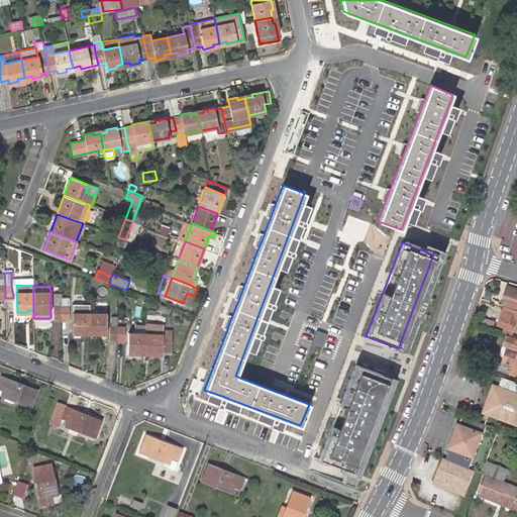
[(516,288),(509,286),(504,303),(516,307),(516,288)]
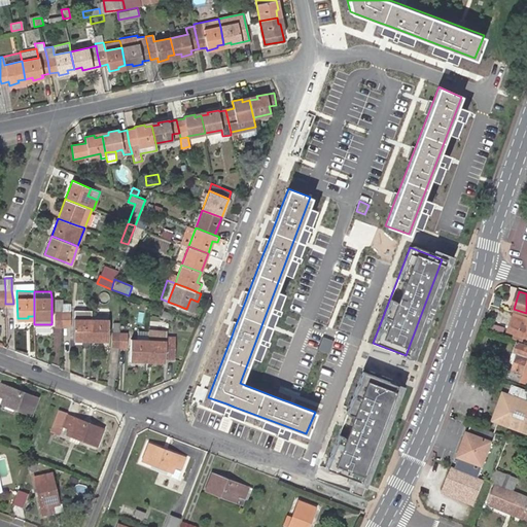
[(190,299),(186,309),(194,312),(198,302),(190,299)]
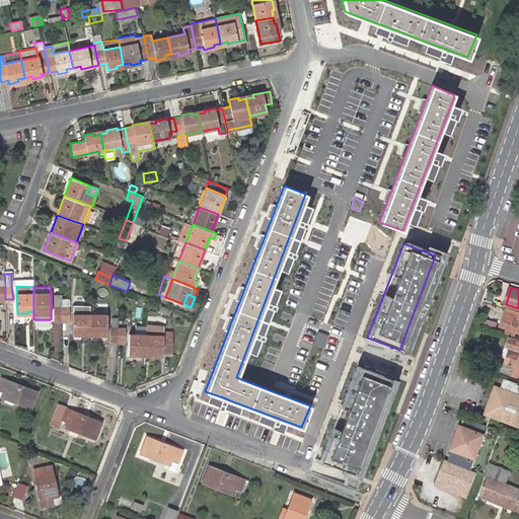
[(89,332),(89,314),(89,305),(73,305),(73,314),(73,334),(82,335),(82,331),(89,332)]
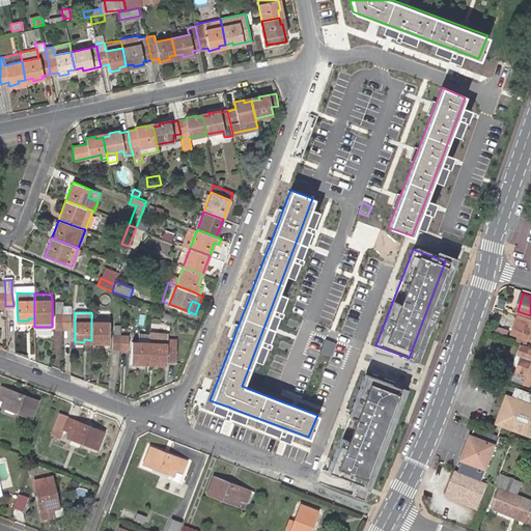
[(173,316),(165,312),(163,317),(171,322),(173,316)]
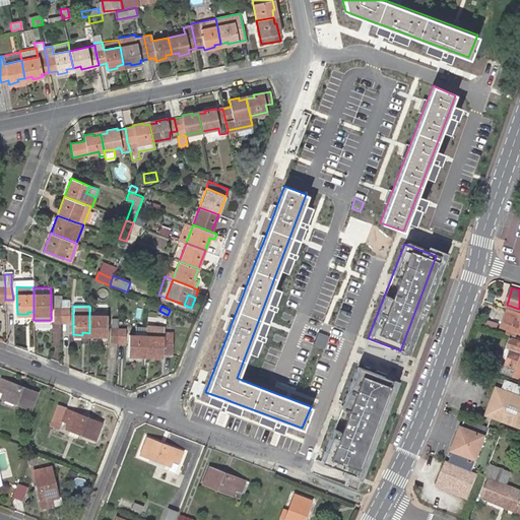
[(504,327),(518,332),(519,332),(519,312),(510,309),(504,327)]
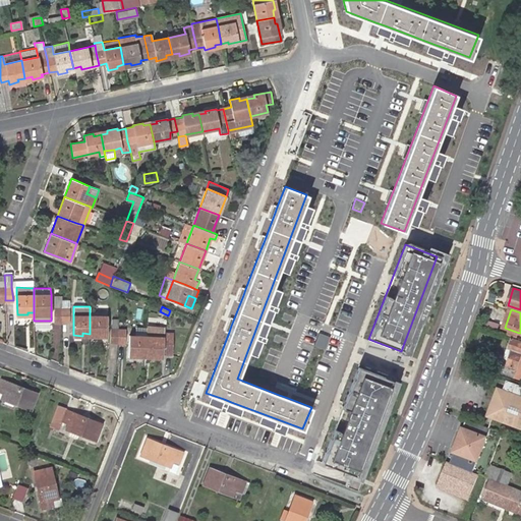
[(107,315),(90,315),(90,334),(97,334),(97,336),(106,336),(107,315)]
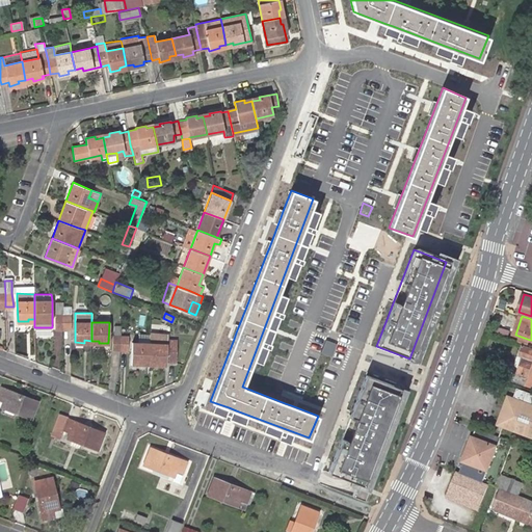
[(111,335),(120,336),(120,325),(112,325),(111,335)]
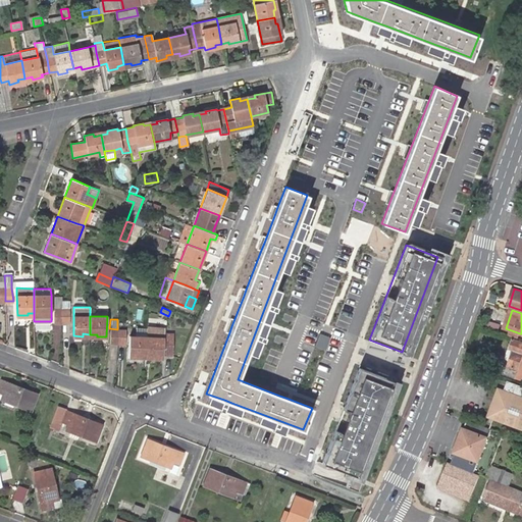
[(147,330),(147,327),(137,327),(137,336),(147,336),(147,330)]
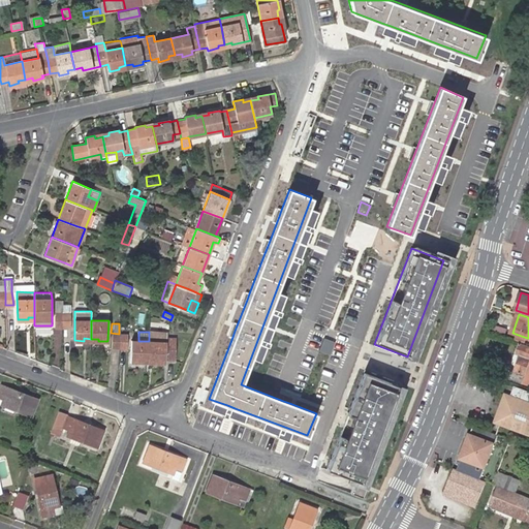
[(119,346),(119,334),(111,333),(111,346),(119,346)]
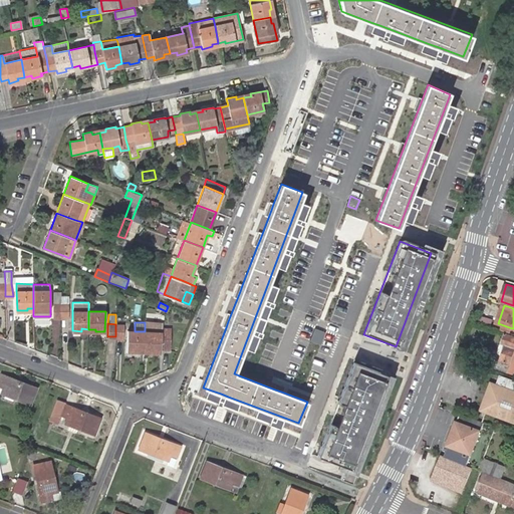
[(145,325),(145,331),(144,349),(151,349),(150,351),(160,351),(160,348),(170,349),(171,327),(167,327),(168,328),(161,328),(161,326),(145,325)]
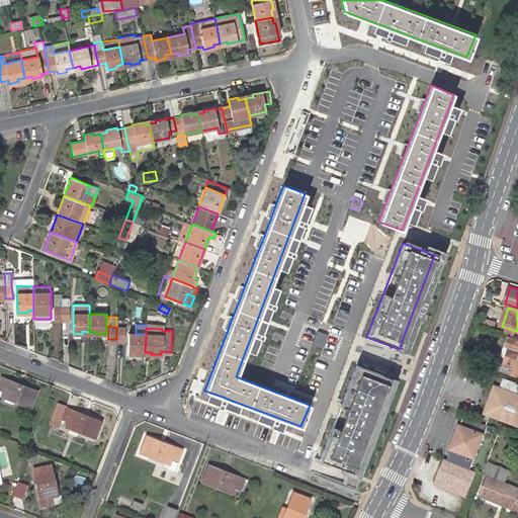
[(145,352),(146,334),(127,334),(127,353),(137,353),(137,351),(145,352)]
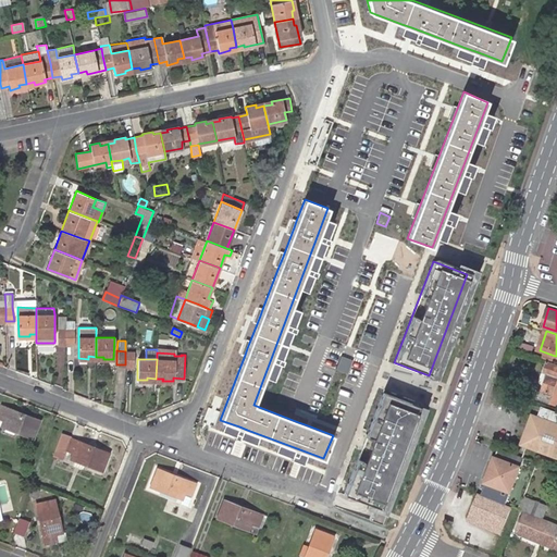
[(556,364),(548,361),(544,372),(547,373),(543,390),(539,387),(535,399),(551,405),(556,407),(556,364)]
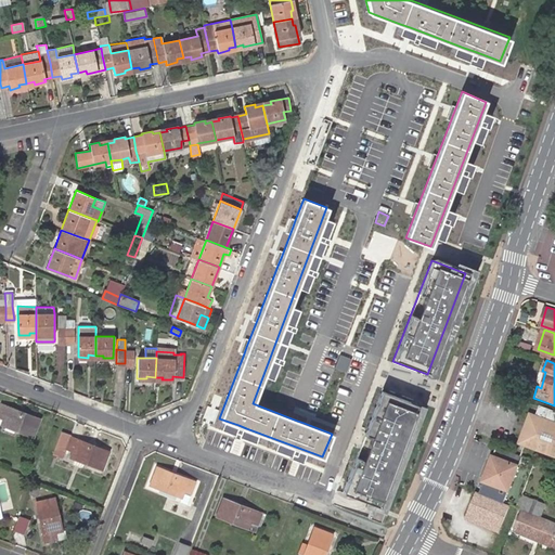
[(416,402),(383,389),(344,490),(378,503),(416,402)]
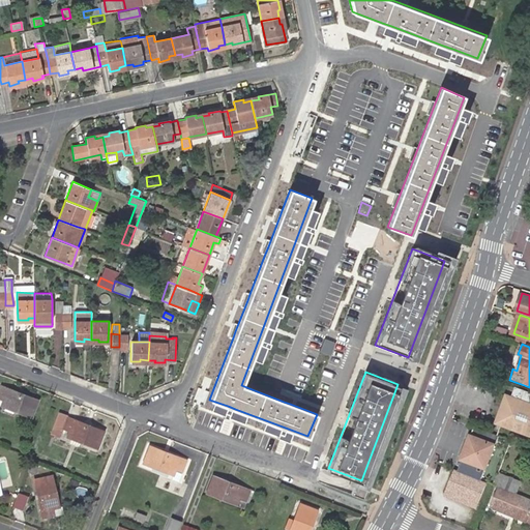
[(38,400),(2,385),(0,390),(0,398),(4,400),(2,406),(32,416),(38,400)]
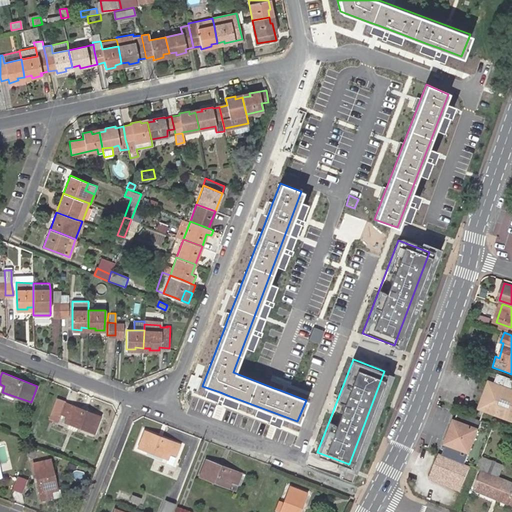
[(485,410),(496,383),(491,381),(481,409),(485,410)]
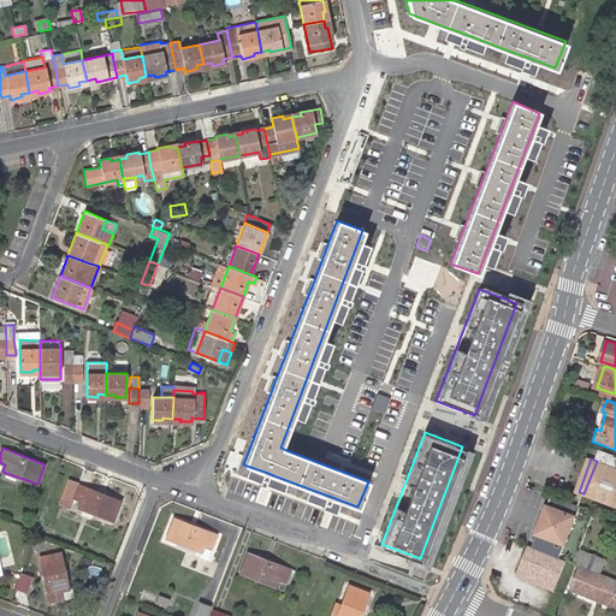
[(615,467),(597,461),(584,493),(615,505),(615,467)]
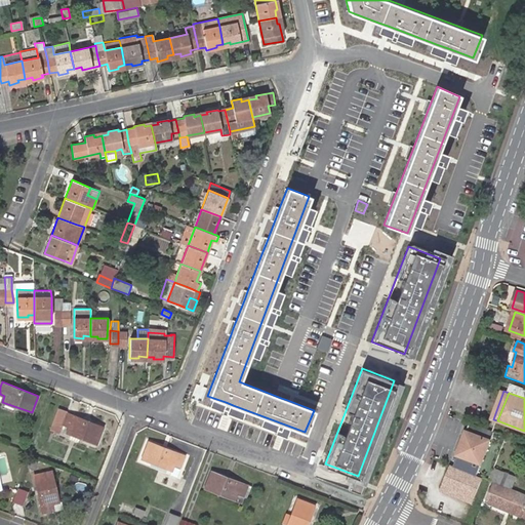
[(67,432),(96,443),(103,426),(67,412),(68,411),(58,407),(51,426),(59,430),(63,423),(69,427),(67,432)]
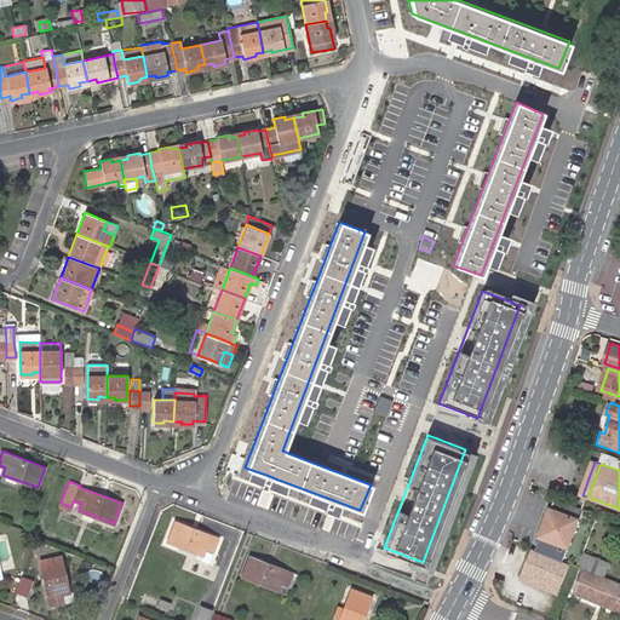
[(554,500),(541,535),(569,546),(579,520),(578,520),(581,510),(554,500)]
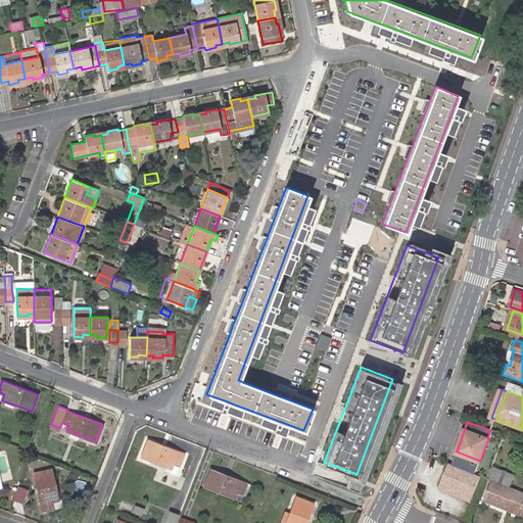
[(184,454),(148,439),(142,457),(171,468),(173,463),(180,465),(184,454)]
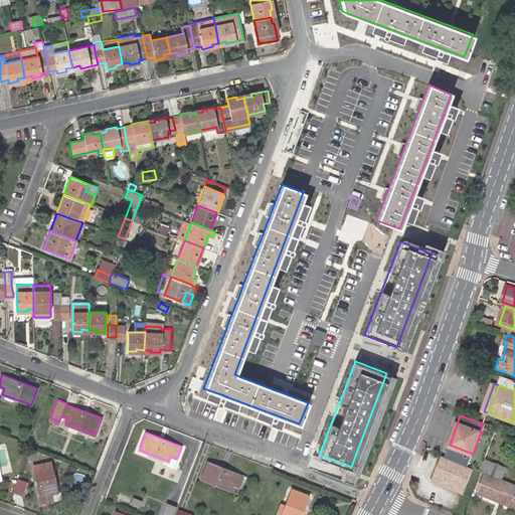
[(31,448),(27,458),(34,460),(37,451),(31,448)]
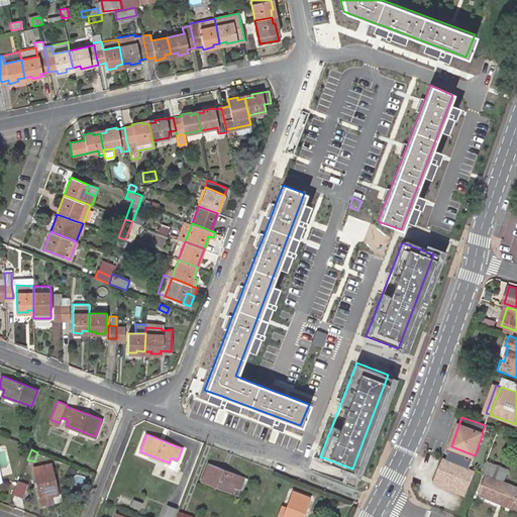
[(480,449),(473,467),(481,469),(487,452),(480,449)]
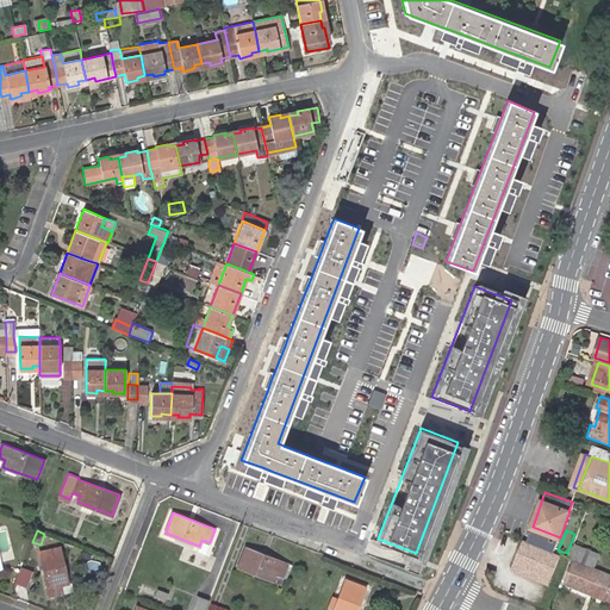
[(559,553),(523,537),(512,566),(548,580),(559,553)]
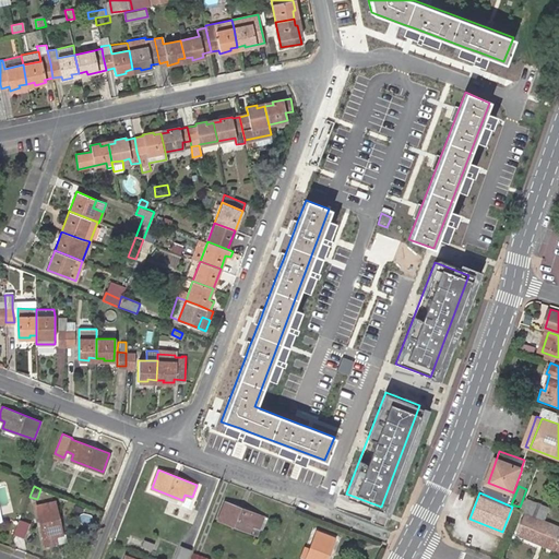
[(549,507),(526,497),(522,510),(523,510),(544,519),(549,507)]
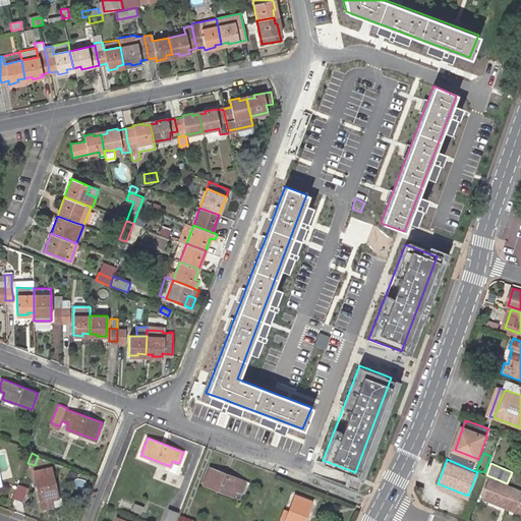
[(58,498),(52,467),(35,471),(43,509),(54,507),(53,500),(58,498)]
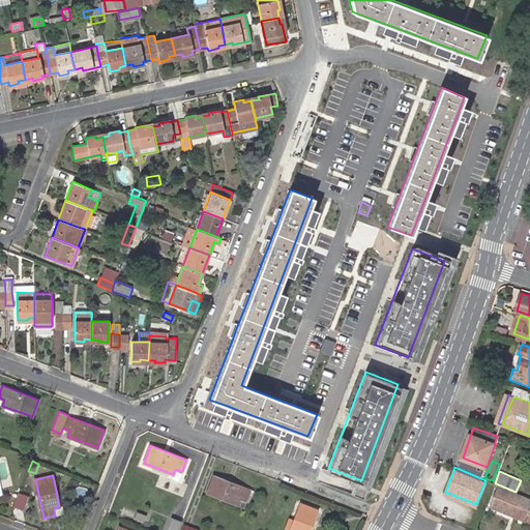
[(249,490),(214,476),(207,493),(236,504),(243,507),(245,502),(249,490)]
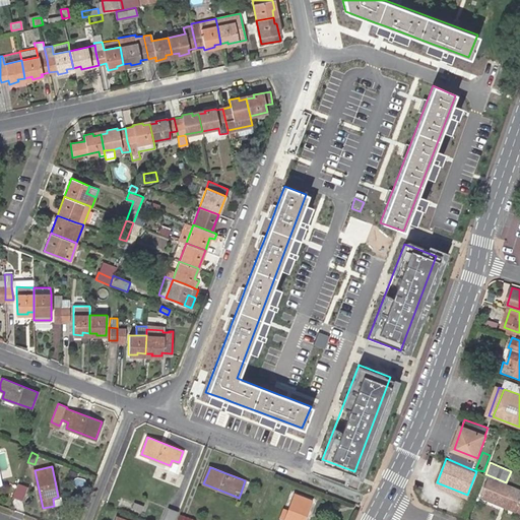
[(519,512),(519,488),(513,485),(512,486),(506,483),(490,477),(485,488),(489,490),(485,496),(505,504),(504,506),(519,512)]
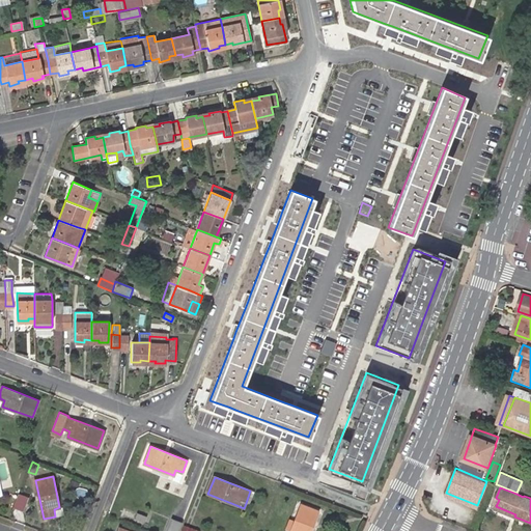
[(20,492),(15,506),(25,509),(30,496),(20,492)]
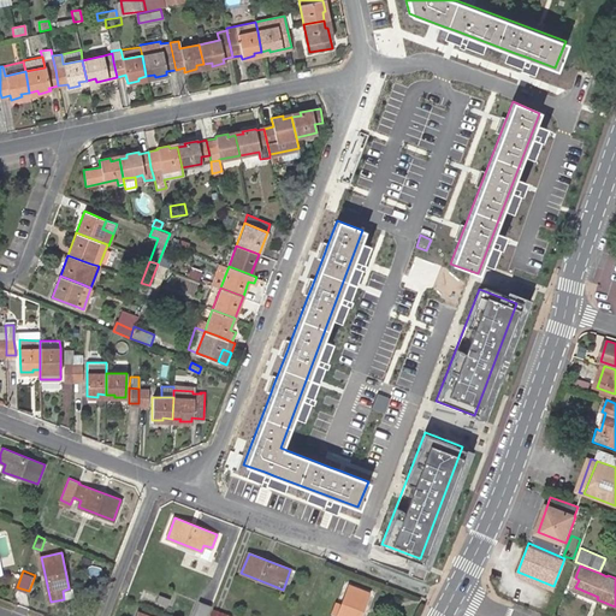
[(348,586),(336,615),(359,615),(368,594),(348,586)]
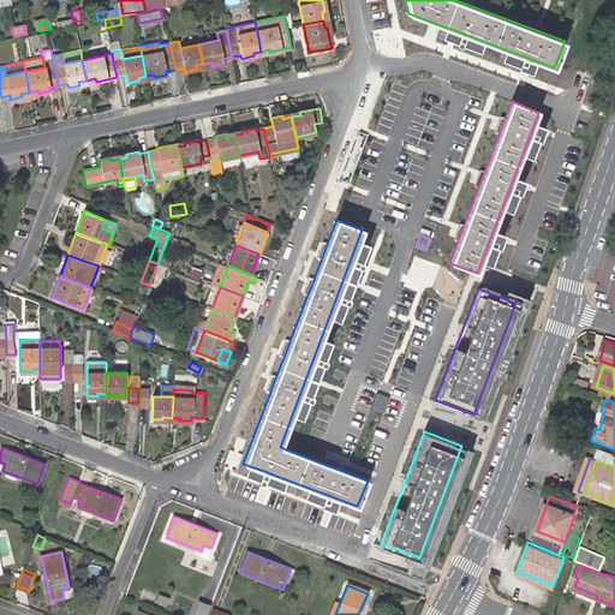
[(169,598),(159,595),(156,601),(167,604),(169,598)]
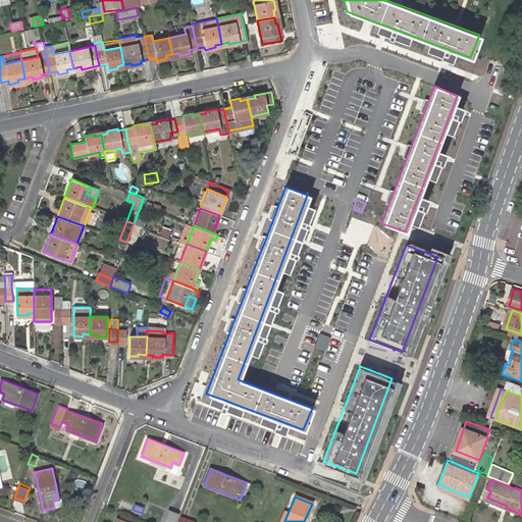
[(168,509),(163,521),(175,521),(179,513),(168,509)]
